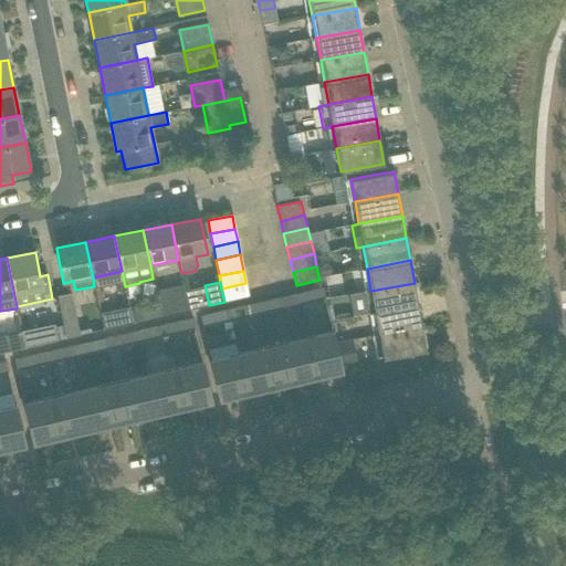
[(249,296),(245,283),(221,289),(224,302),(249,296)]
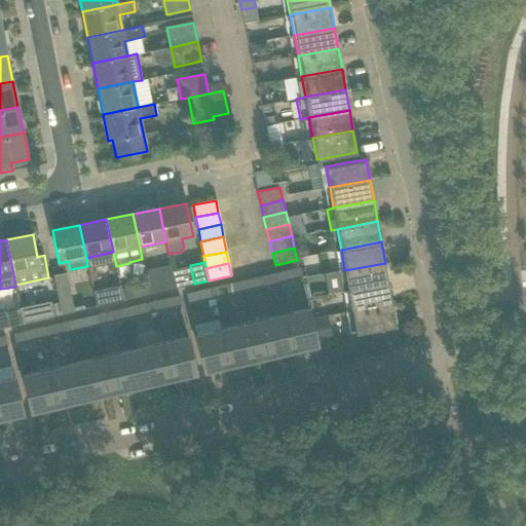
[(388,284),(385,263),(344,270),(348,291),(388,284)]
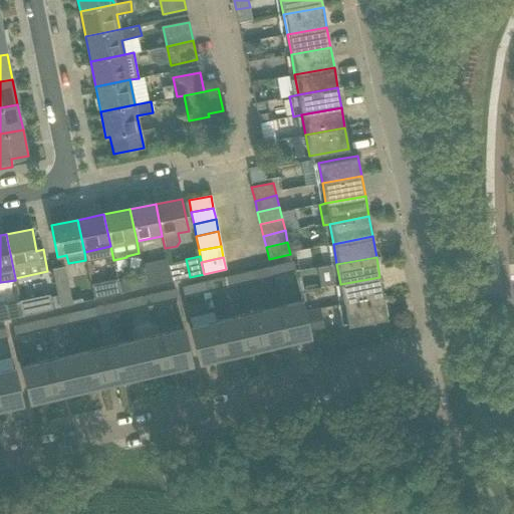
[(292,261),(276,265),(278,275),(294,271),(292,261)]
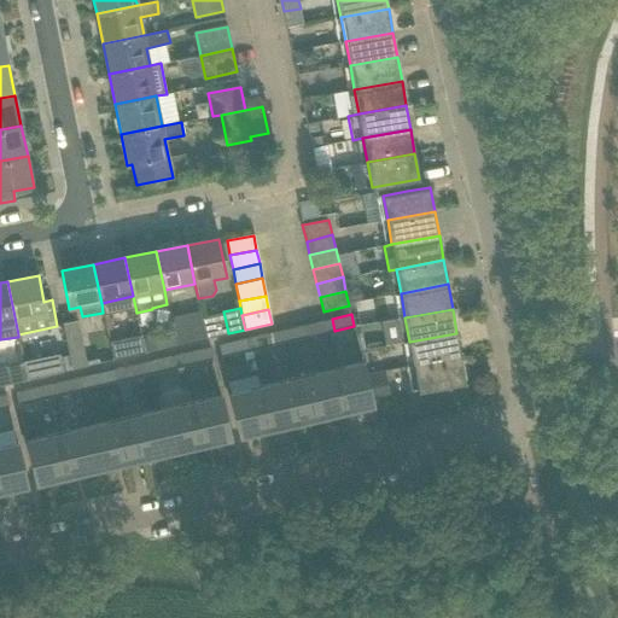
[(79,319),(63,322),(73,369),(88,366),(79,319)]
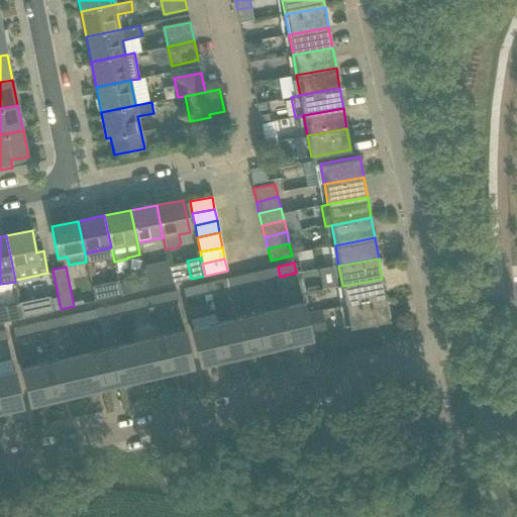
[(256,282),(254,272),(238,276),(241,286),(256,282)]
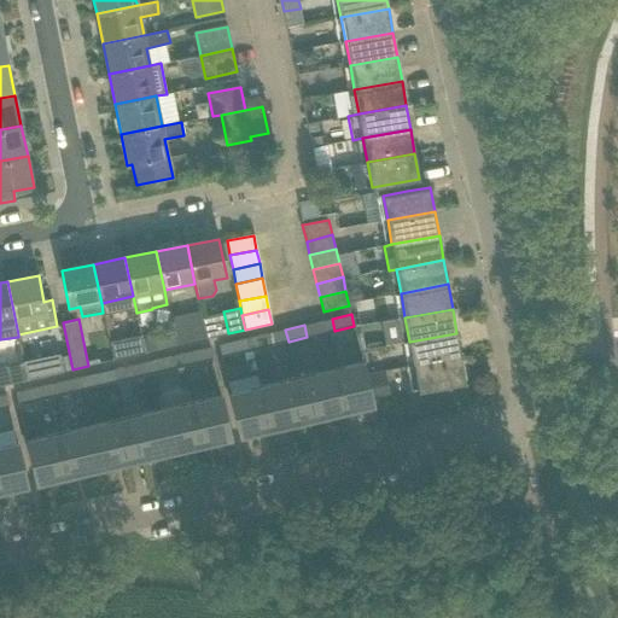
[(192,327),(173,332),(175,345),(196,340),(192,327)]
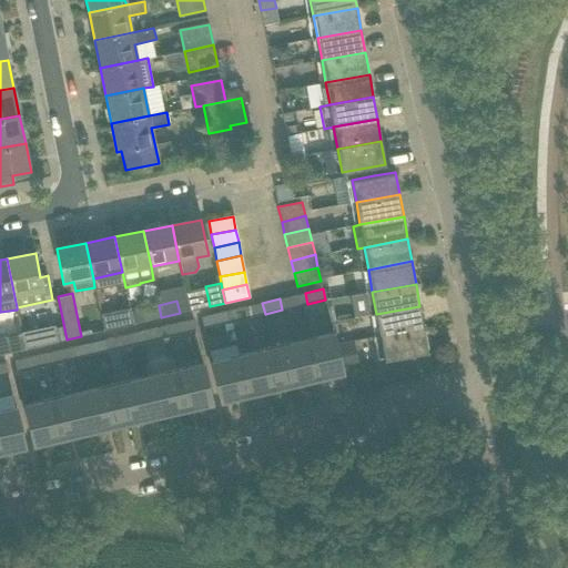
[(265,314),(262,303),(243,307),(246,318),(265,314)]
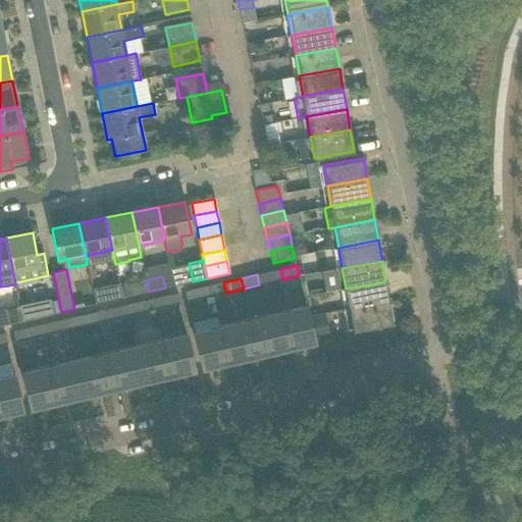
[(148,292),(146,280),(119,286),(121,298),(148,292)]
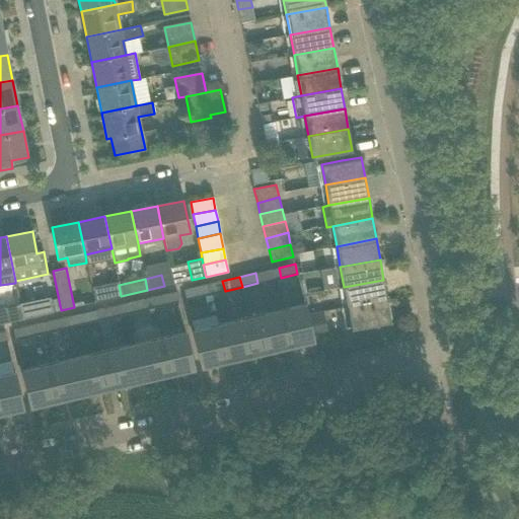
[(387,300),(383,280),(344,287),(347,307),(387,300)]
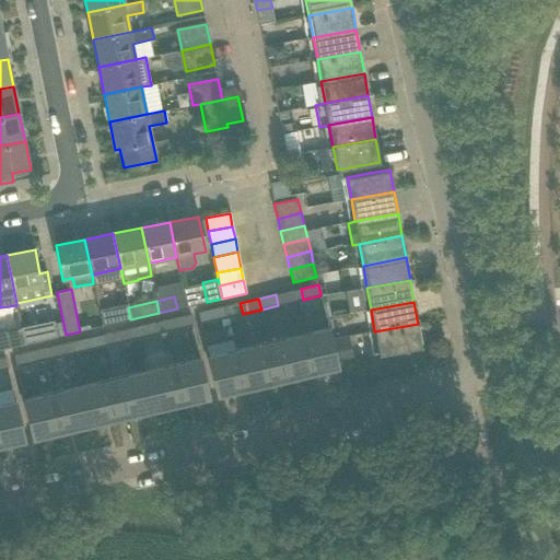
[(127,304),(98,310),(102,326),(114,324),(130,319),(128,307),(127,304)]
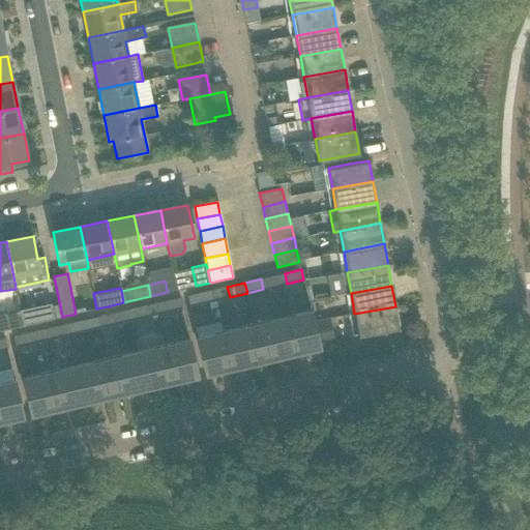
[(219,289),(187,296),(190,306),(222,299),(219,289)]
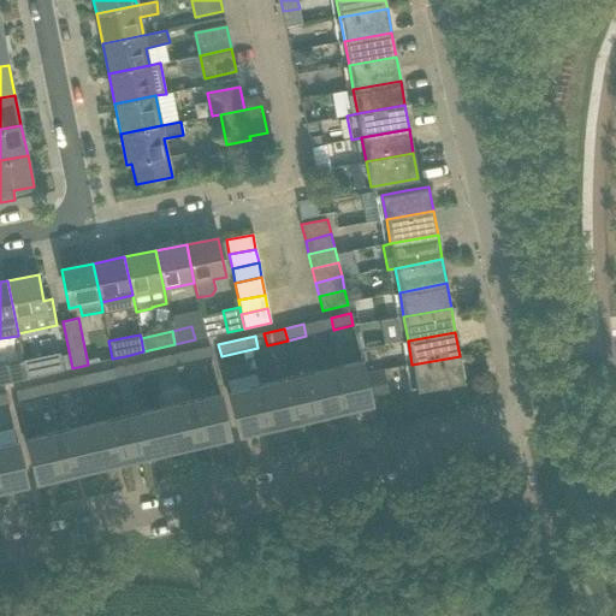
[(209,345),(173,354),(176,366),(212,357),(209,345)]
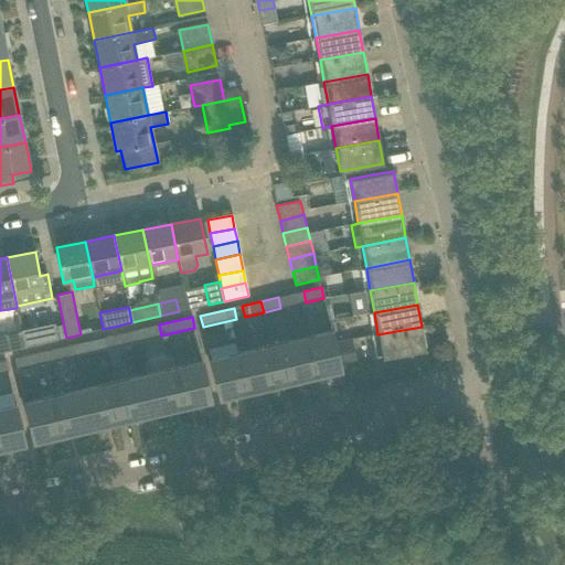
[(59,340),(55,323),(22,331),(25,348),(59,340)]
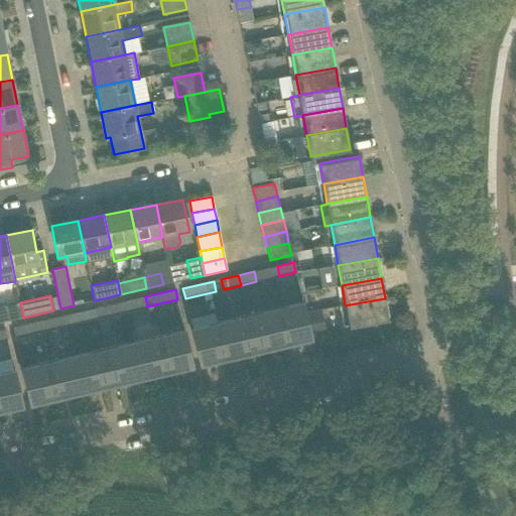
[(142,308),(140,298),(124,301),(127,311),(142,308)]
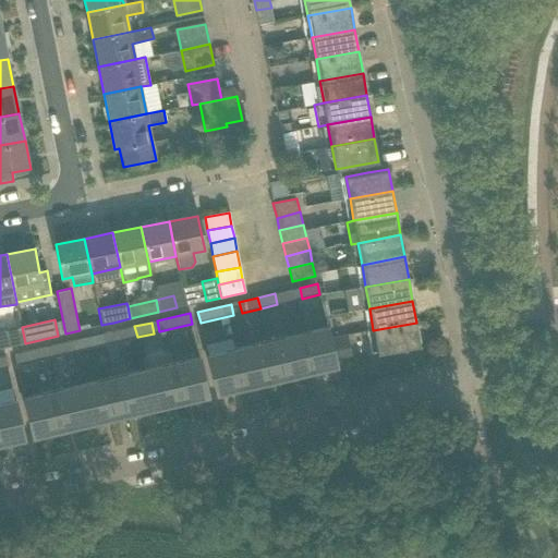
[(421,344),(416,323),(373,330),(377,353),(421,344)]
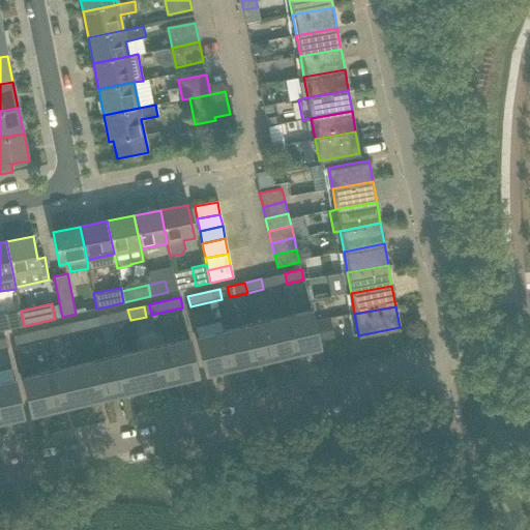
[(130,320),(127,310),(111,314),(114,324),(130,320)]
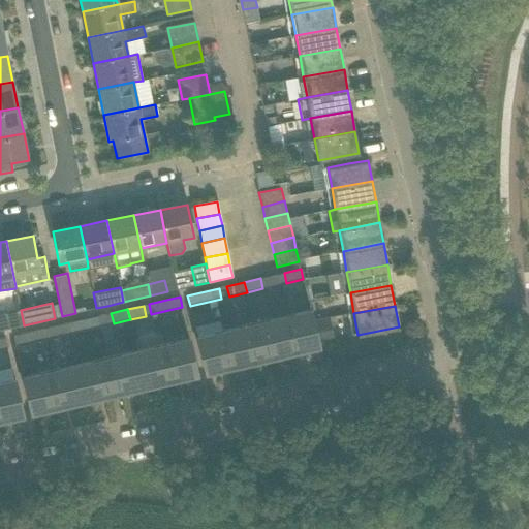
[(0,331),(24,325),(21,310),(0,314),(0,331)]
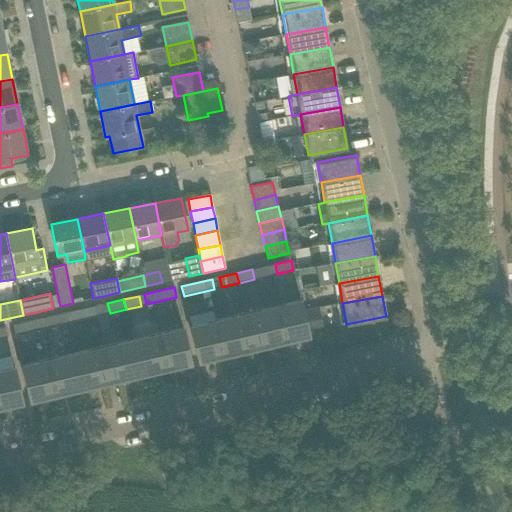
[(307,328),(304,315),(303,310),(301,301),(191,326),(198,360),(224,354),(223,349),(246,343),(247,349),(260,346),(259,341),(282,335),(283,340),(308,334),(307,328)]
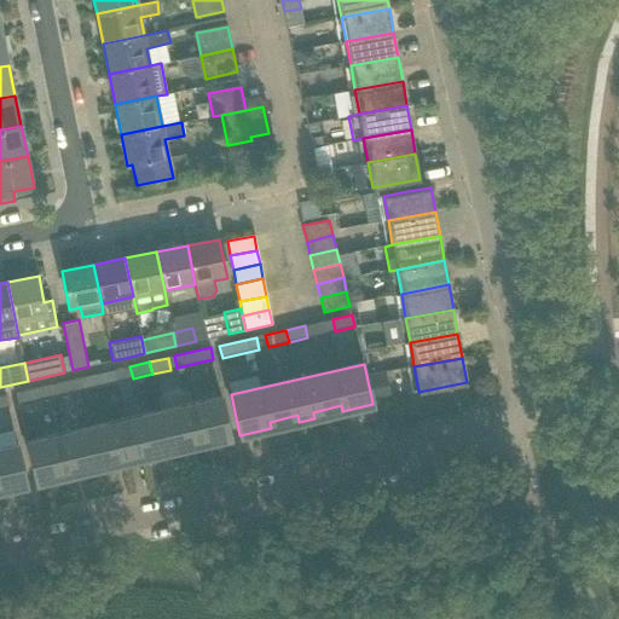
[(385,371),(366,375),(368,381),(371,397),(388,394),(385,371)]
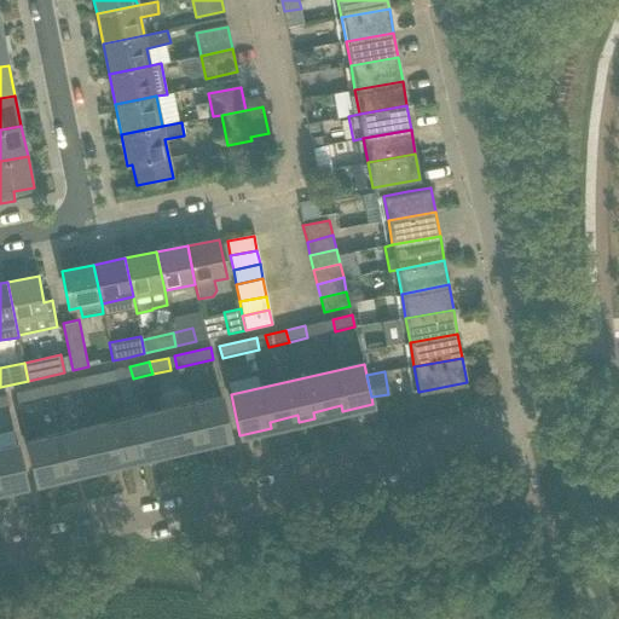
[(99,387),(96,375),(75,379),(79,391),(99,387)]
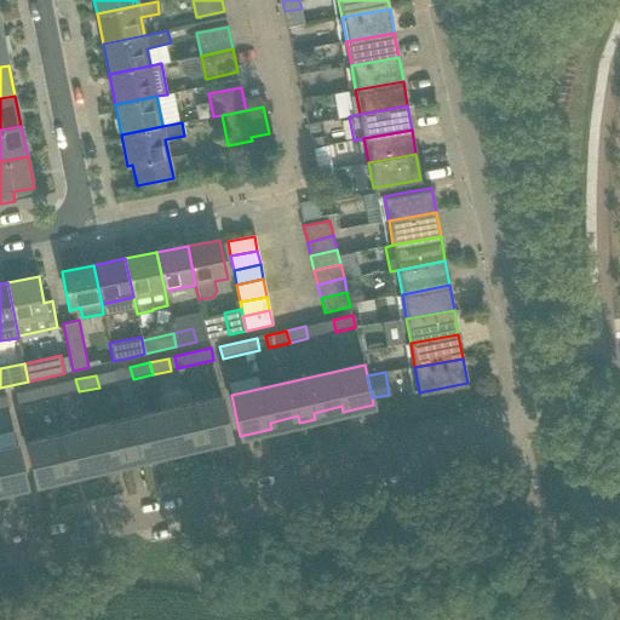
[(79,391),(75,379),(57,384),(59,396),(79,391)]
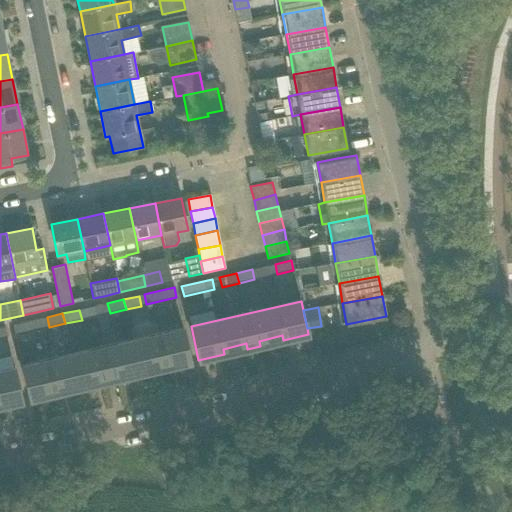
[(43,318),(13,325),(15,335),(45,328),(43,318)]
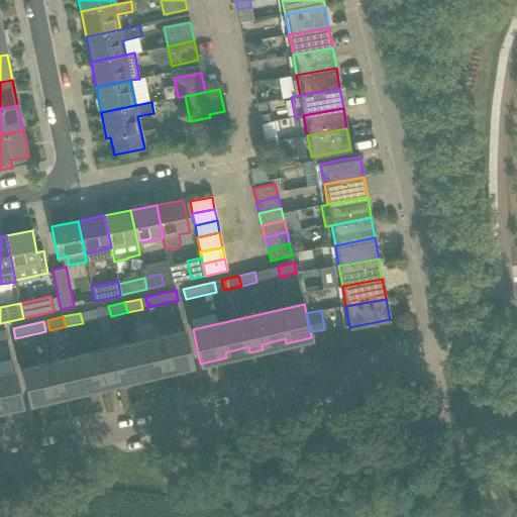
[(167,372),(168,372),(193,366),(185,331),(161,337),(158,325),(131,331),(134,343),(22,369),(30,403),(56,397),(55,392),(104,381),(105,386),(117,383),(116,378),(166,367),(167,372)]
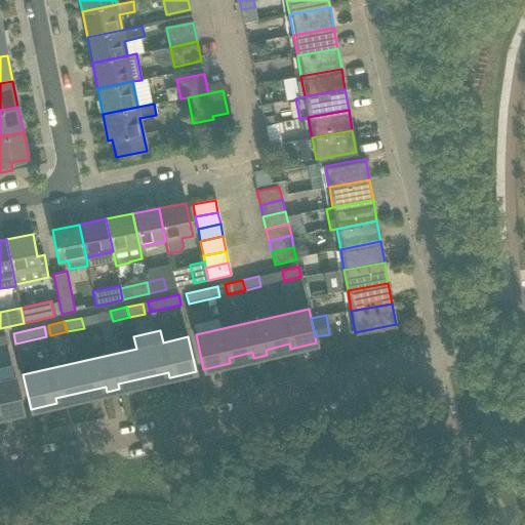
[(0,416),(23,411),(17,392),(14,376),(0,379),(0,416)]
